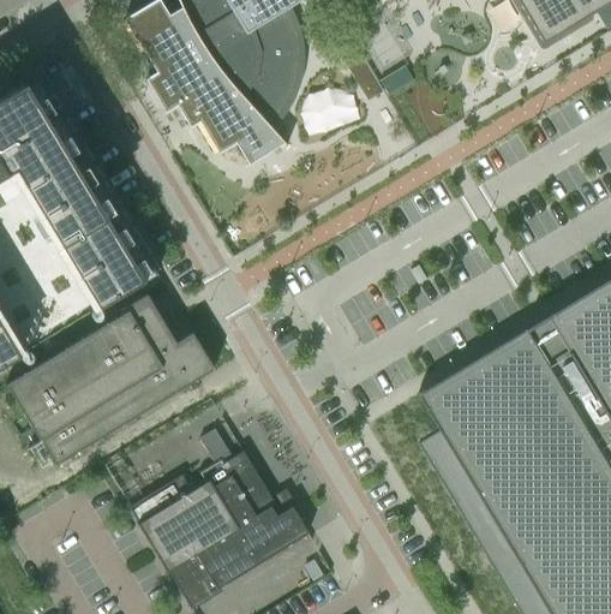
[(289,9),(293,6),(303,0),(193,0),(171,15),(162,0),(155,0),(126,18),(127,21),(129,19),(147,51),(145,51),(147,53),(148,52),(159,71),(148,78),(149,79),(150,79),(168,109),(167,111),(168,112),(180,106),(191,125),(192,126),(203,120),(221,151),(220,151),(221,154),(239,143),(250,162),(251,165),(286,143),(289,145),(291,144),(273,125),(280,118),(292,101),(300,81),(304,59),(301,37),(295,17),(289,9)]
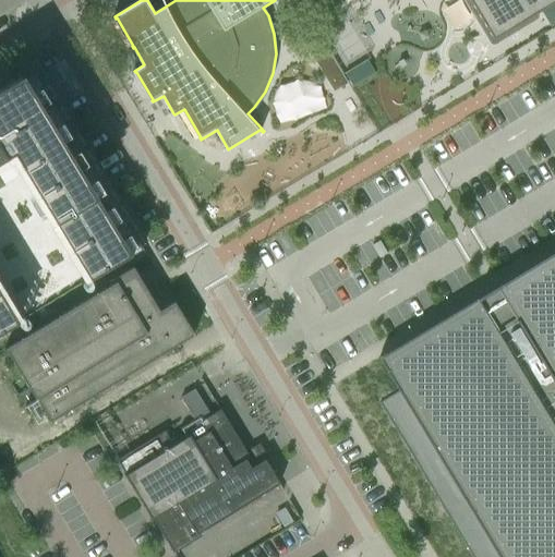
[(541,12),(554,2),(554,0),(472,0),(475,4),(496,39),(541,12)]
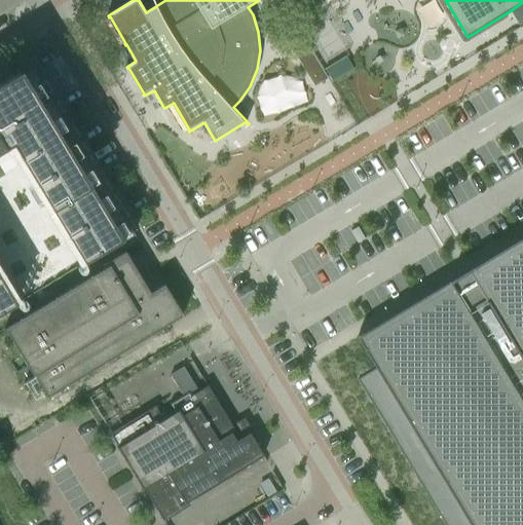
[(295,50),(316,86),(330,78),(308,42),(295,50)]
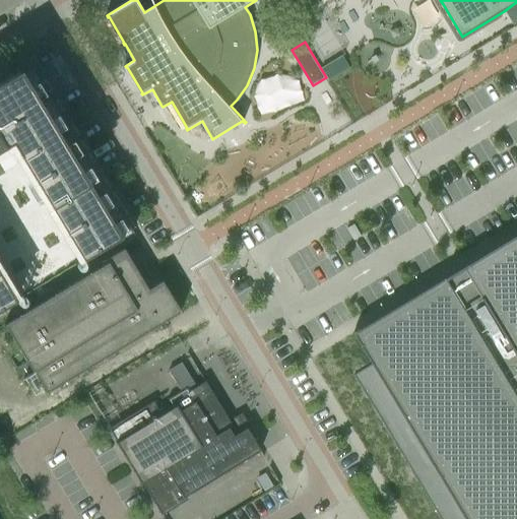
[(0,315),(25,300),(47,287),(56,281),(57,283),(76,272),(97,260),(95,258),(116,245),(136,233),(134,231),(112,193),(72,127),(35,65),(29,68),(24,71),(23,70),(0,83),(0,315)]
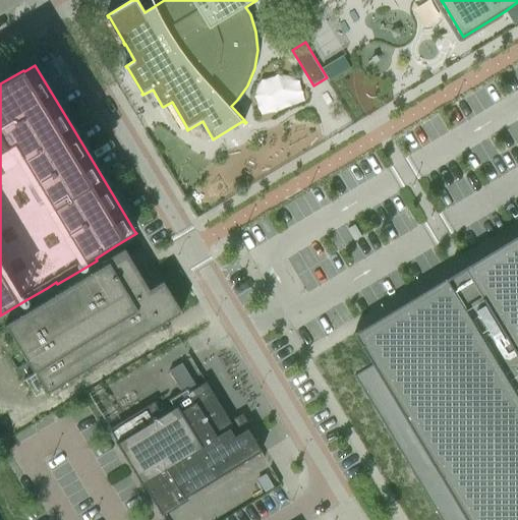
[(517,235),(355,333),(375,364),(356,374),(444,519),(517,519),(517,235)]
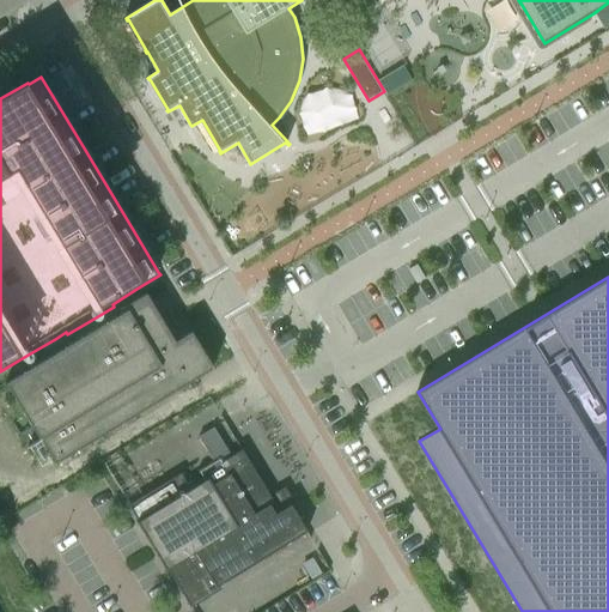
[(148,292),(121,308),(123,311),(7,382),(42,440),(43,438),(56,459),(55,460),(56,462),(215,367),(214,365),(218,363),(214,358),(211,359),(194,331),(177,340),(148,292)]
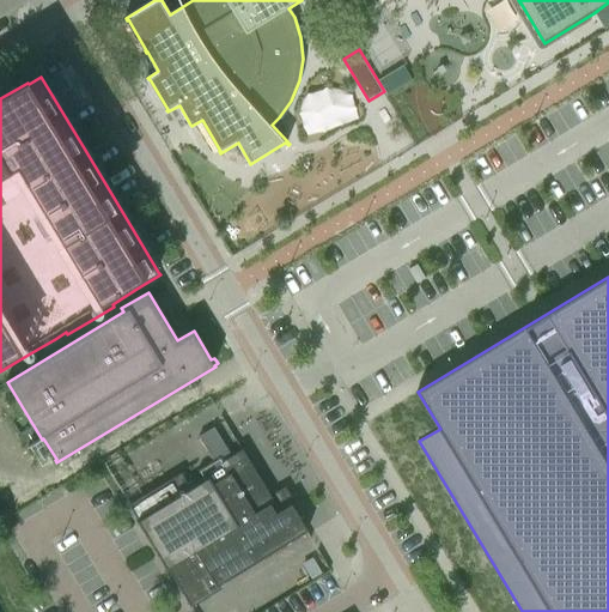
[(218,587),(310,531),(285,491),(274,498),(249,455),(230,467),(223,456),(200,470),(206,480),(193,489),(183,472),(131,504),(140,521),(139,521),(169,569),(170,569),(176,579),(202,562),(218,587)]
